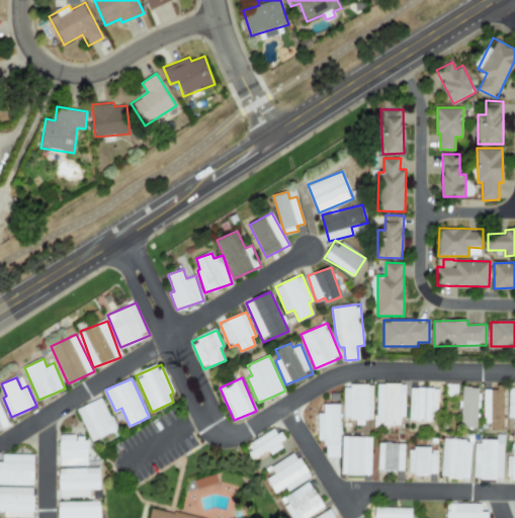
[(405,424),(406,384),(377,383),(377,423),(405,424)]
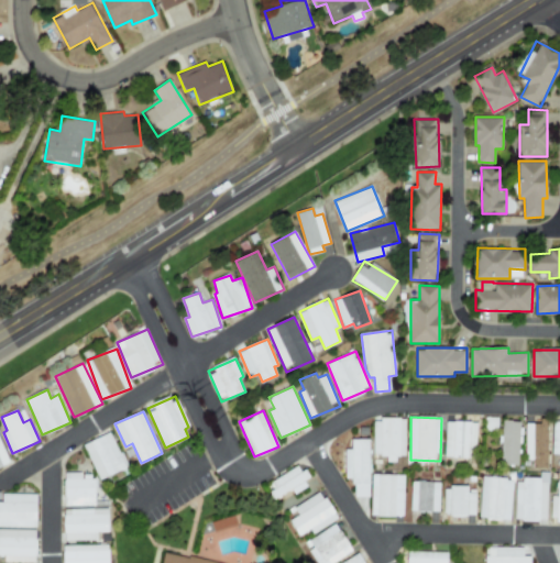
[(374,454),(387,454),(387,459),(405,459),(406,419),(375,418),(374,454)]
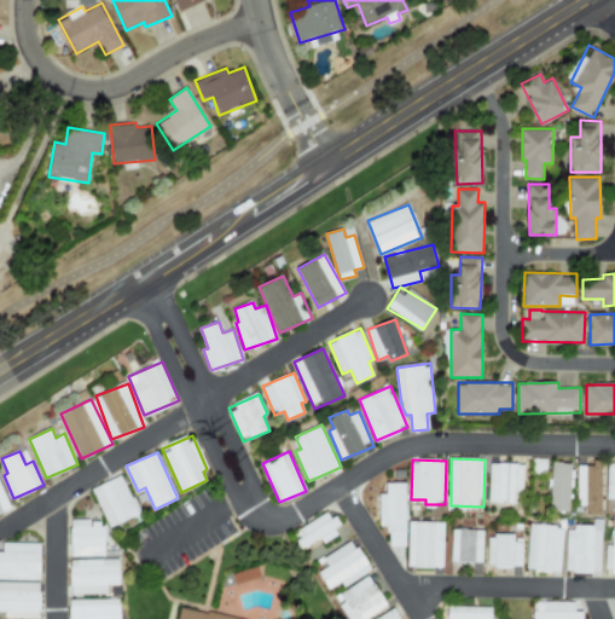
[(578,505),(586,505),(586,514),(602,514),(603,461),(595,461),(595,466),(579,466),(578,505)]
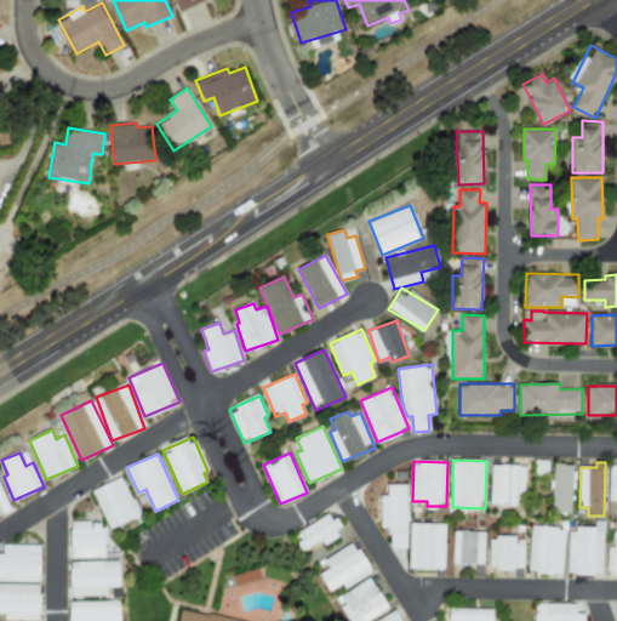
[(572,513),(573,465),(554,463),(553,512),(572,513)]
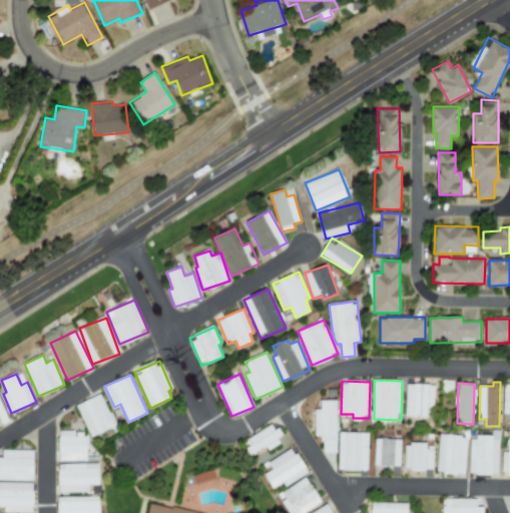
[(407,384),(406,416),(434,417),(435,385),(407,384)]
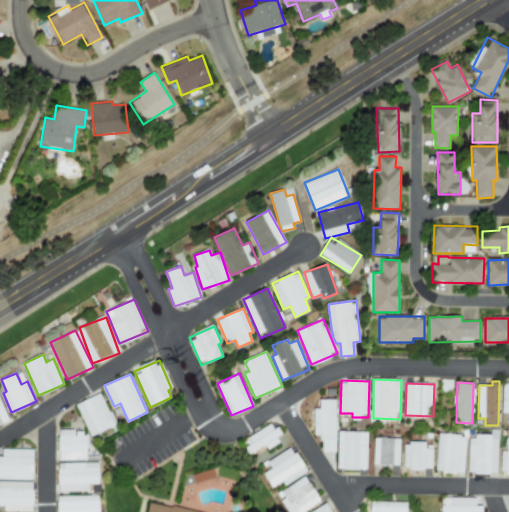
[(116,425),(102,392),(76,404),(91,436),(116,425)]
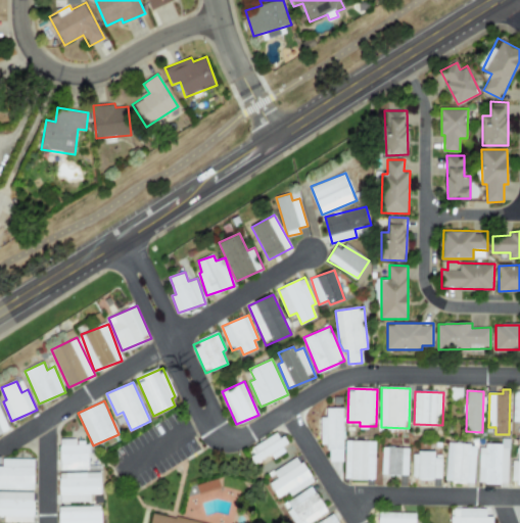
[(0,434),(9,431),(0,405),(0,434)]
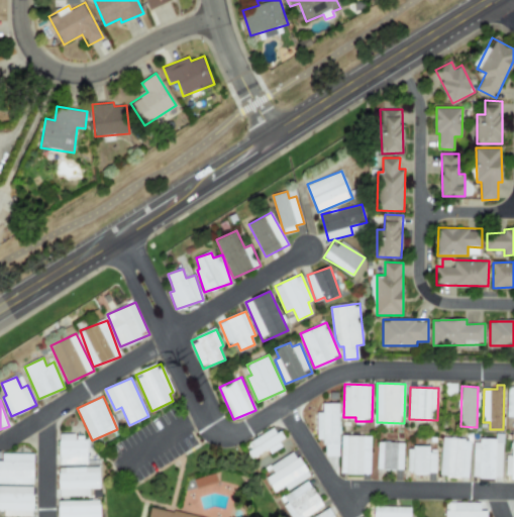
[(325,455),(340,455),(339,403),(323,403),(323,412),(317,412),(318,439),(325,439),(325,455)]
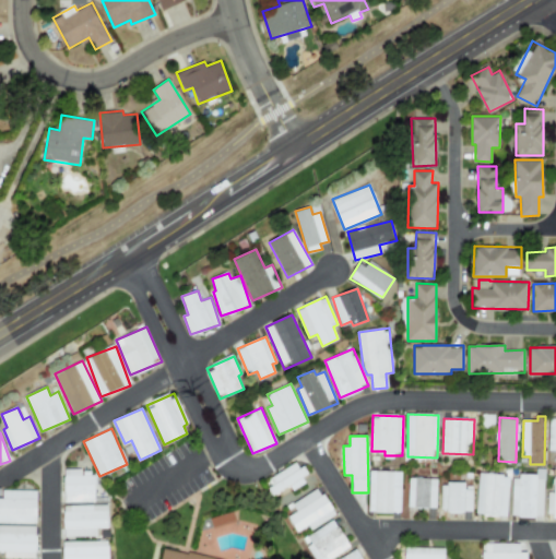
[(268,478),(275,494),(291,486),(291,487),(308,478),(300,462),(268,478)]
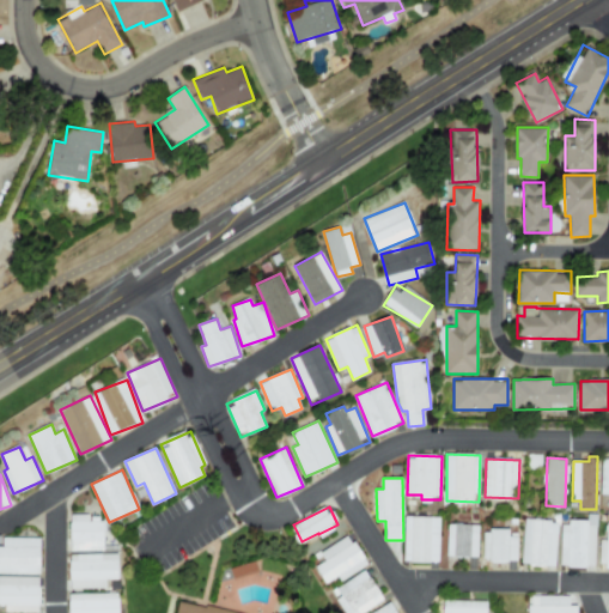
[(104,519),(90,519),(90,514),(71,514),(72,550),(104,550),(104,519)]
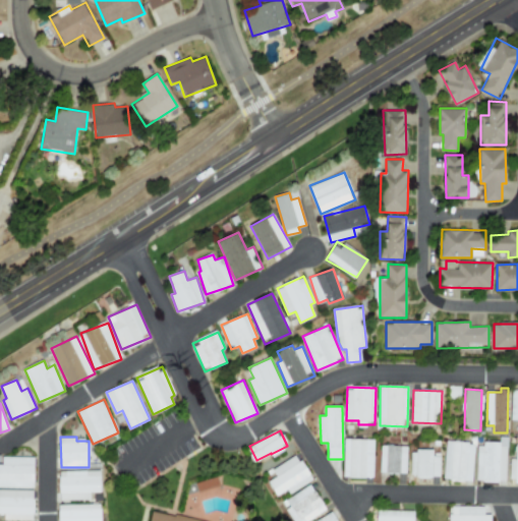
[(375,439),(345,439),(344,477),(373,477),(375,439)]
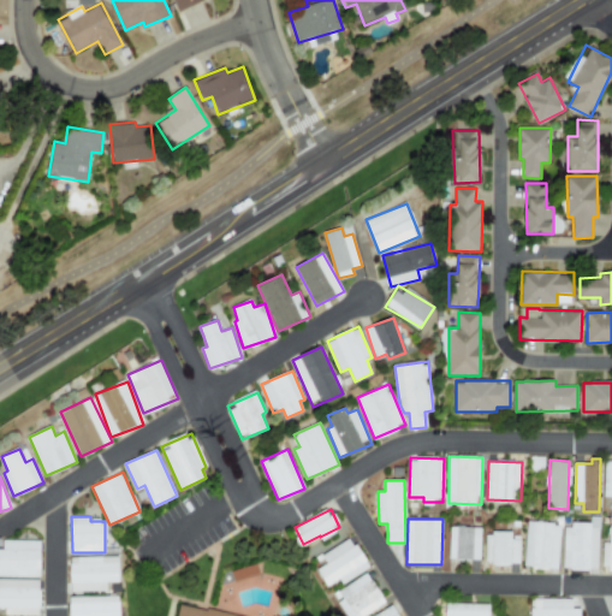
[(560,523),(527,522),(526,567),(559,568),(560,523)]
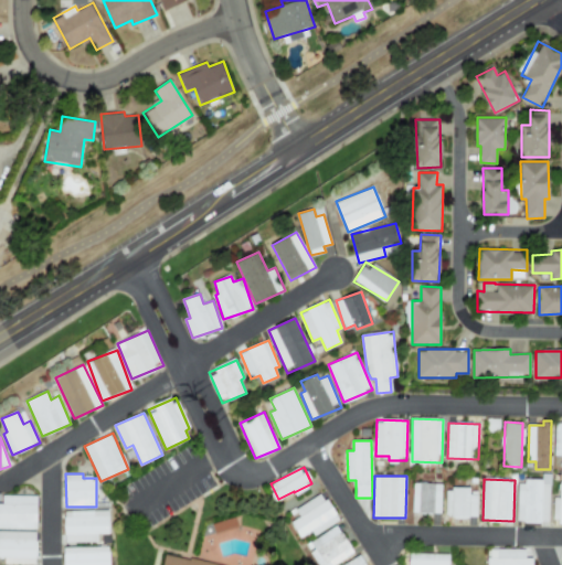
[(550,480),(519,480),(518,521),(549,522),(550,480)]
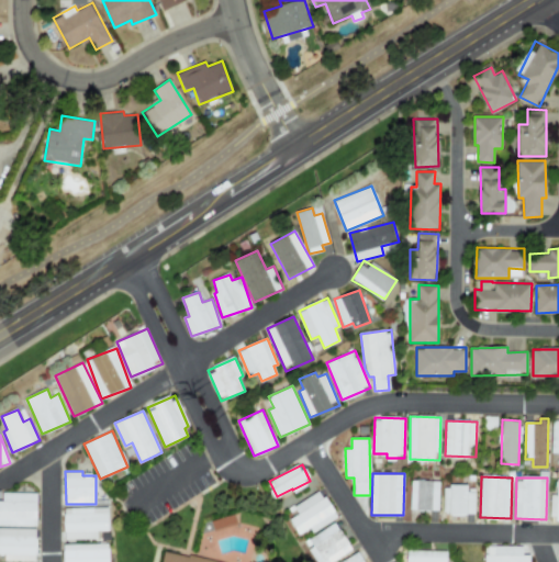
[(440,481),(412,480),(411,509),(439,510),(440,481)]
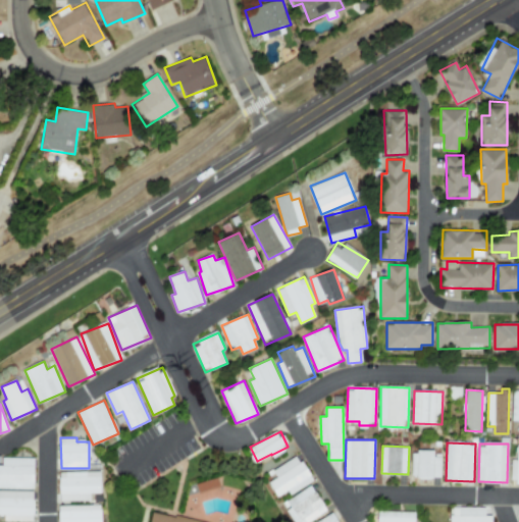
[(413,452),(413,477),(442,477),(442,452),(413,452)]
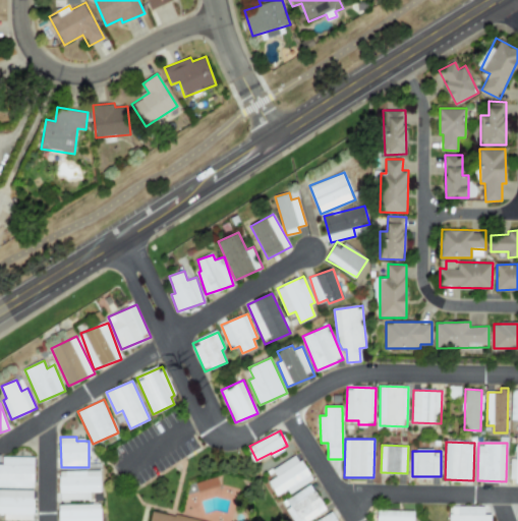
[(273,469),(277,476),(269,480),(278,496),(287,489),(290,494),(312,479),(297,454),(273,469)]
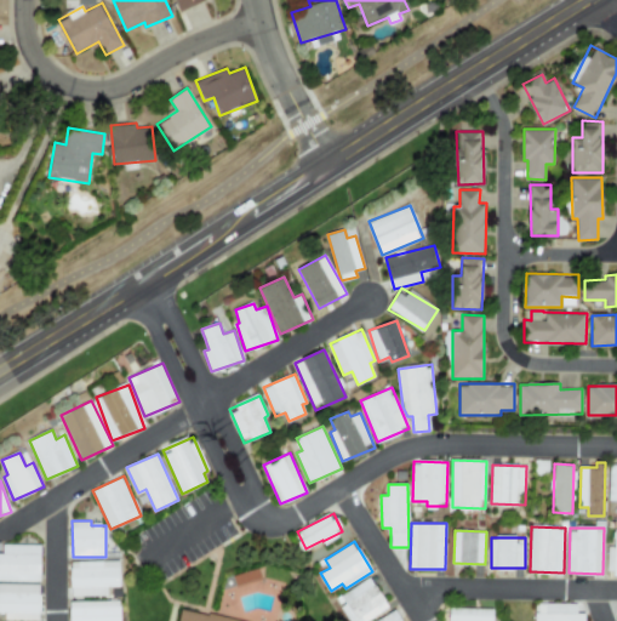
[(43,545),(4,545),(3,553),(0,552),(0,580),(41,581),(43,545)]
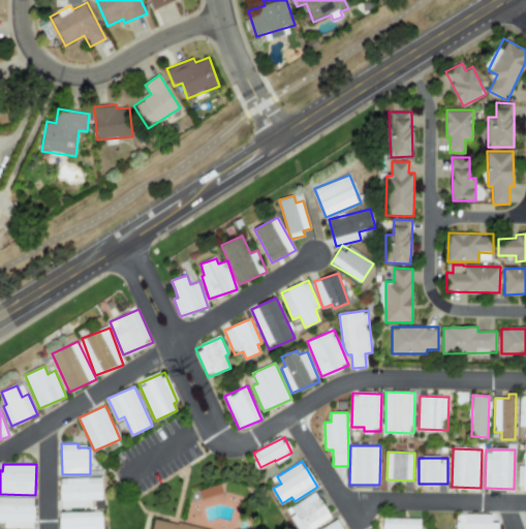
[(61,507),(92,507),(92,500),(103,500),(102,477),(61,478),(61,507)]
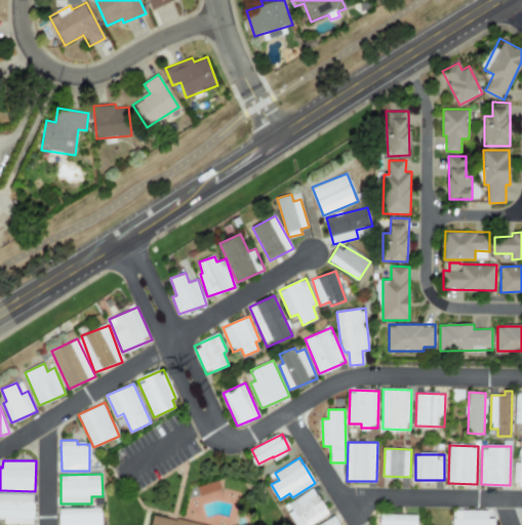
[(222,488),(218,480),(197,487),(200,495),(222,488)]
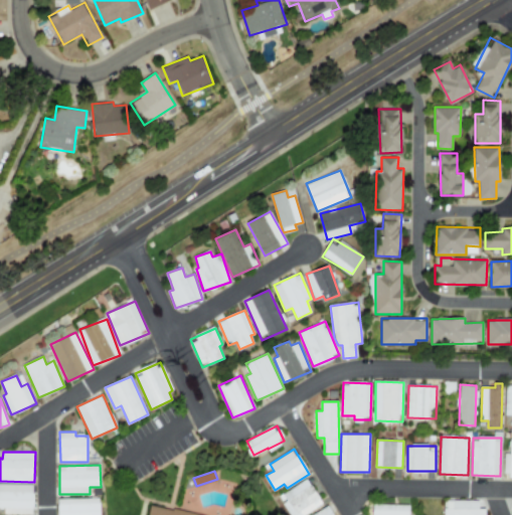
[(290,514),(304,514),(322,507),(310,480),(281,493),(290,514)]
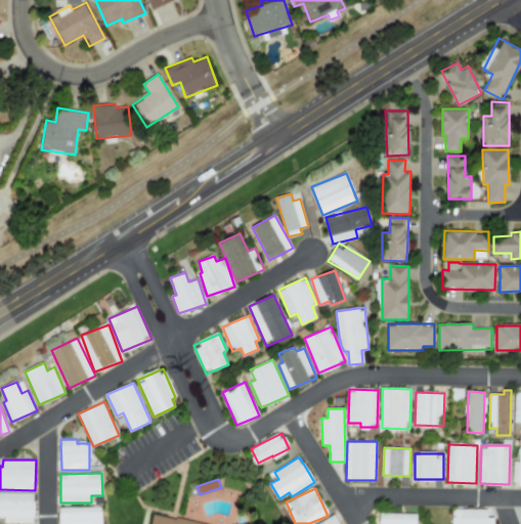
[(0,521),(34,522),(34,493),(0,492),(0,521)]
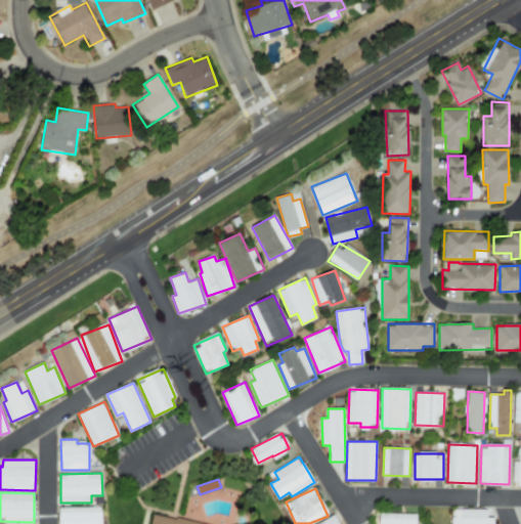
[(59,508),(59,523),(102,523),(102,507),(59,508)]
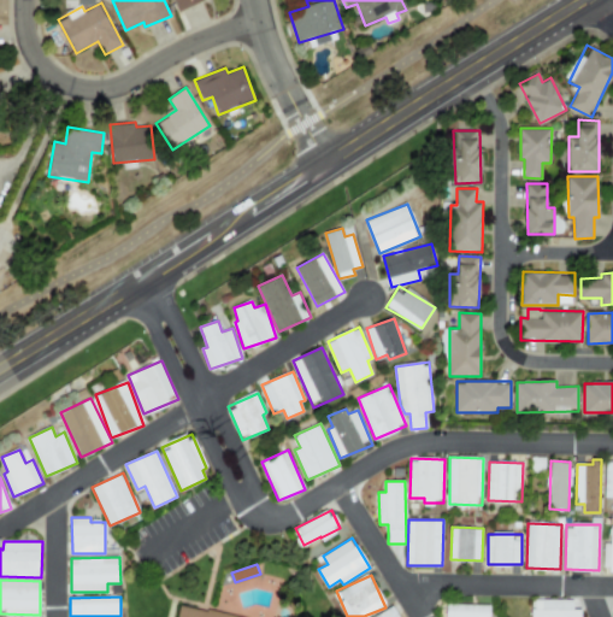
[(532,609),(532,616),(582,616),(582,601),(542,601),(541,609),(532,609)]
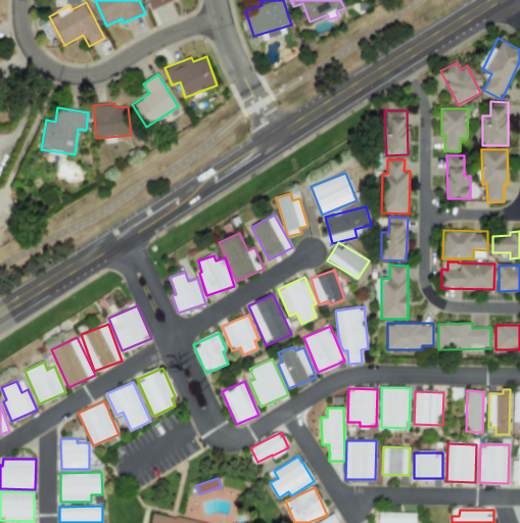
[(215,522),(153,511),(150,522),(215,522)]
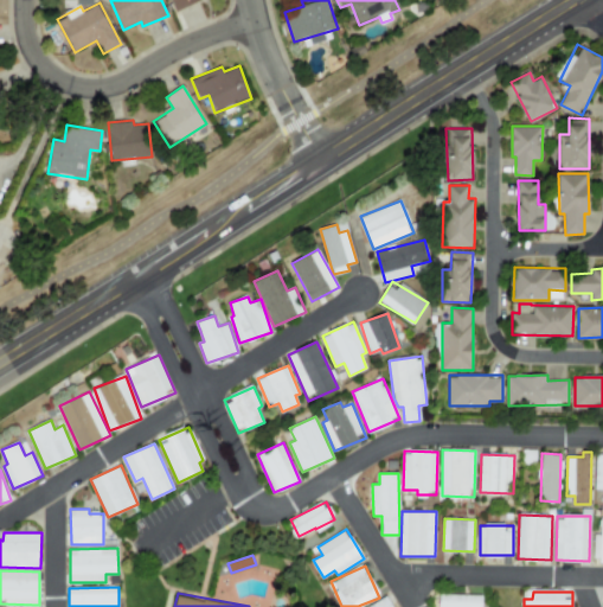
[(482,606),(482,595),(440,594),(440,606),(482,606)]
